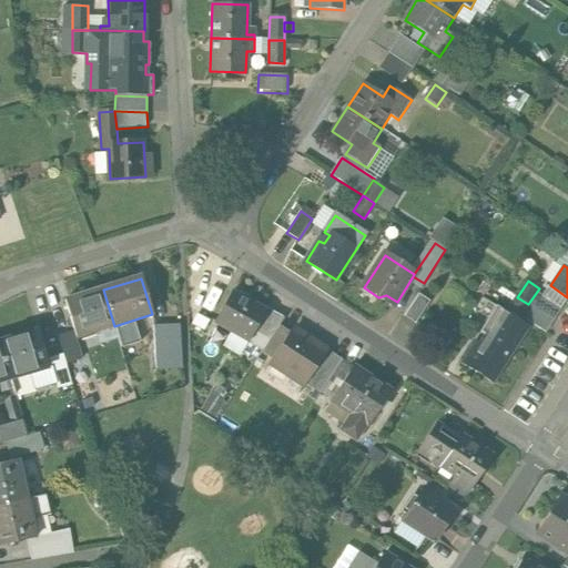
[(103,290),(67,301),(78,337),(114,326),(103,290)]
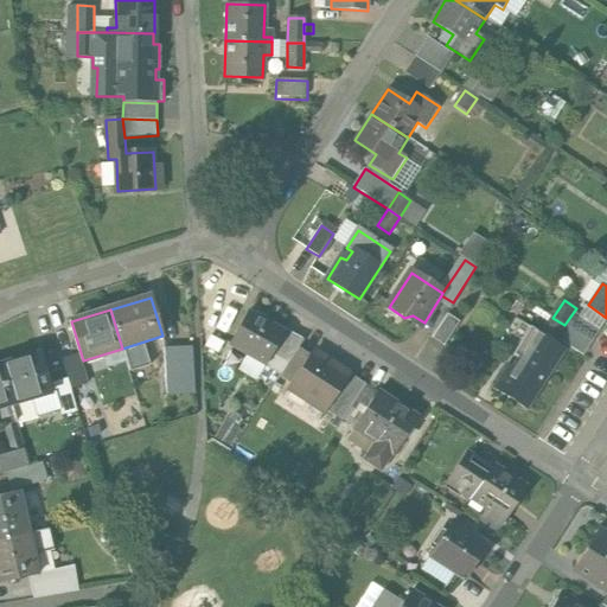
[(285,336),(249,312),(229,343),(264,365),(285,336)]
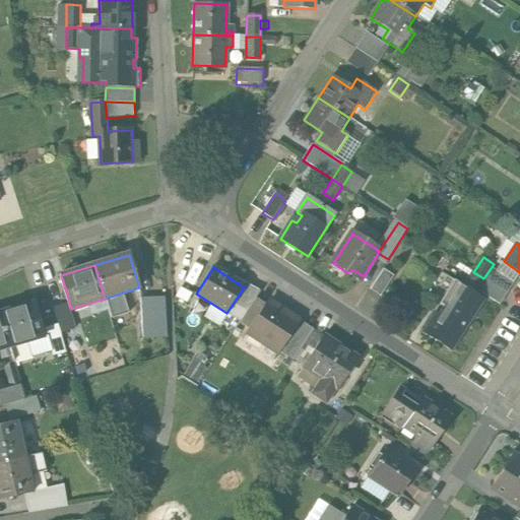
[(384,270),(371,290),(381,298),(394,276),(384,270)]
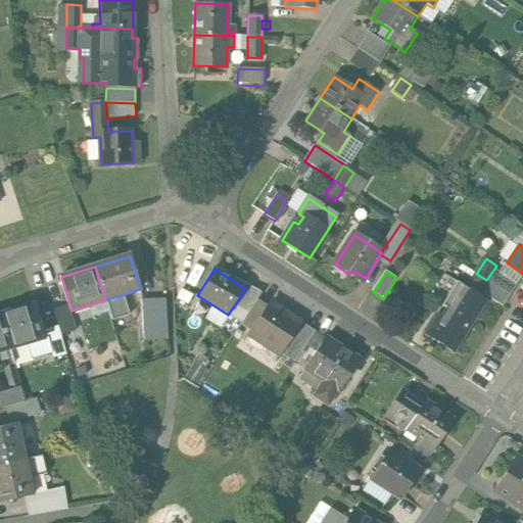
[(260,296),(246,286),(245,289),(228,315),(242,324),(256,301),(260,296)]
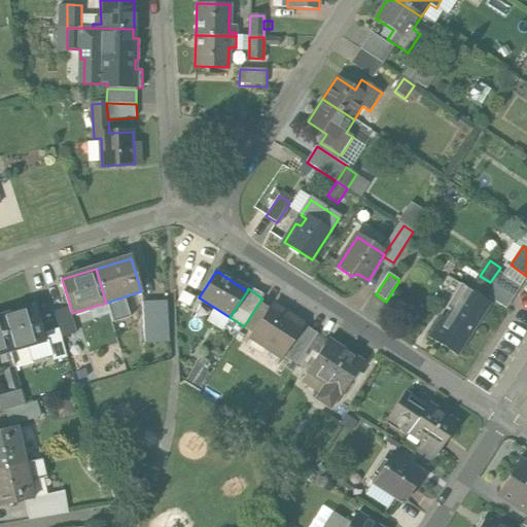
[(197,297),(184,292),(178,305),(180,307),(179,309),(185,312),(186,309),(190,311),(197,297)]
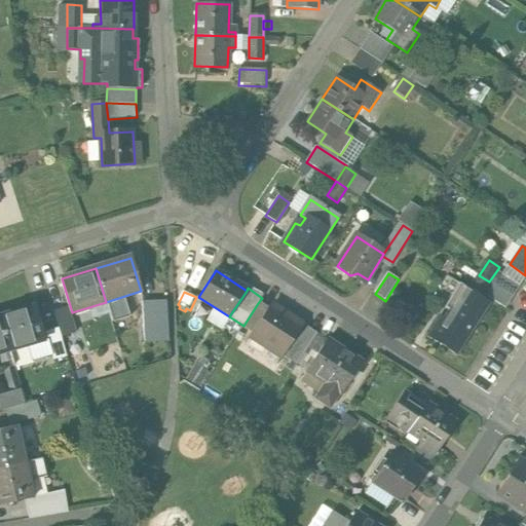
[(167,301),(142,302),(144,343),(170,341),(167,301)]
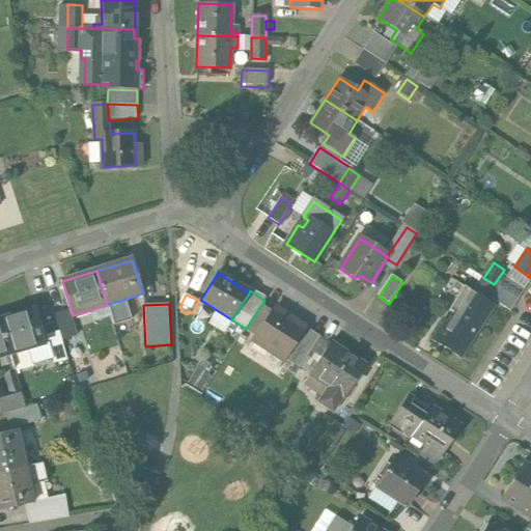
[(273,313),(260,306),(246,329),(245,331),(256,338),(273,313)]
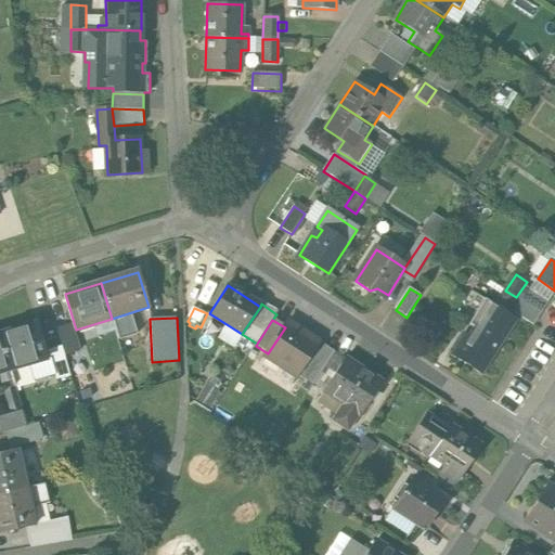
[(36,323),(0,333),(0,337),(10,370),(47,359),(36,323)]
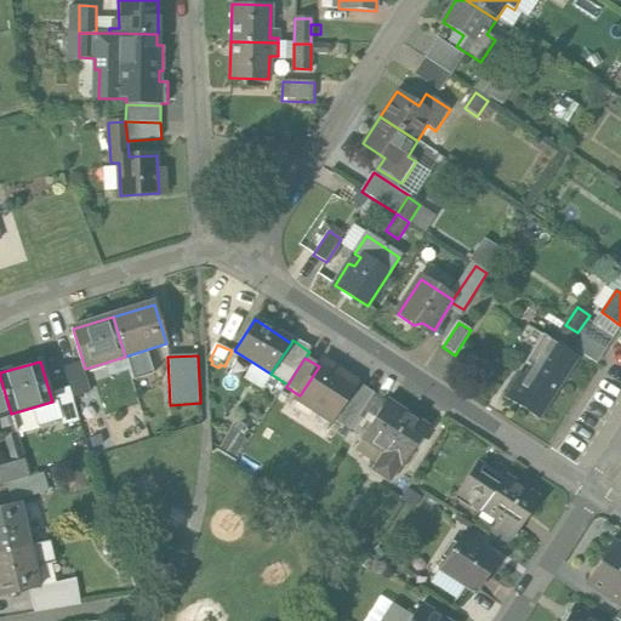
[(87,394),(79,363),(63,368),(69,389),(73,399),(87,394)]
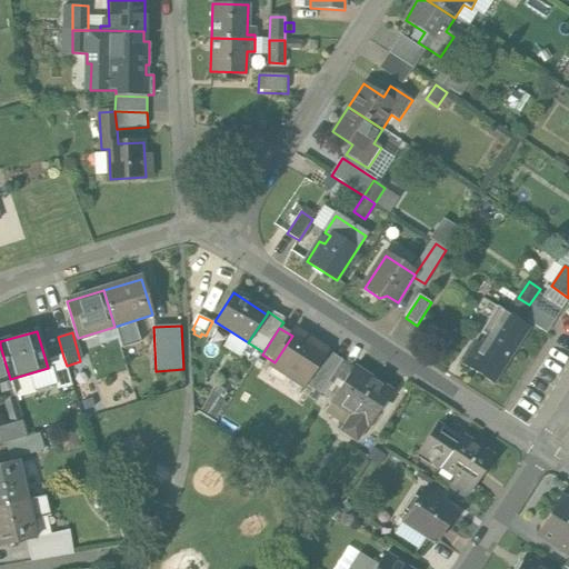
[(307,343),(292,335),(292,336),(275,362),(291,373),(307,385),(328,352),(328,351),(309,340),(307,343)]
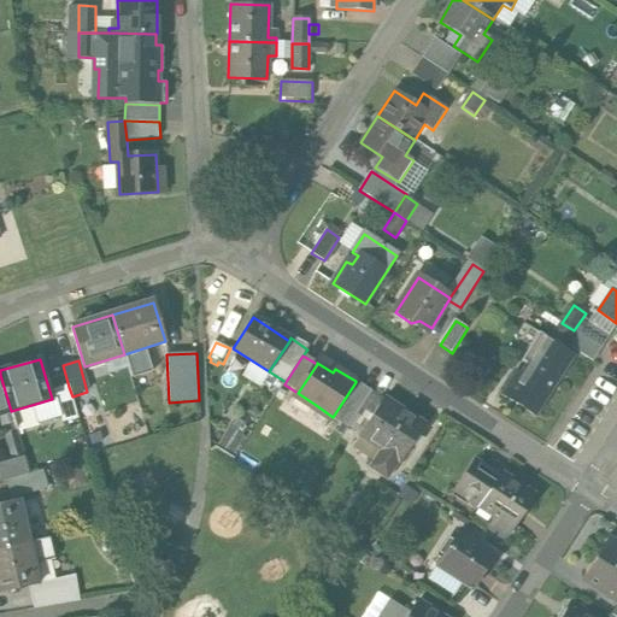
[(556,383),(528,365),(521,376),(516,374),(503,394),(535,415),(556,383)]
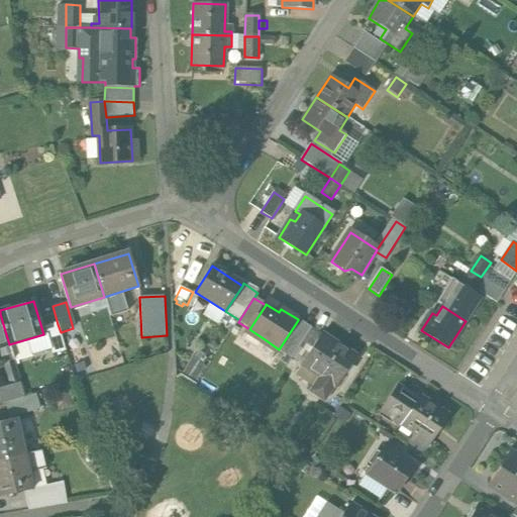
[(0,314),(0,346),(9,344),(0,314)]
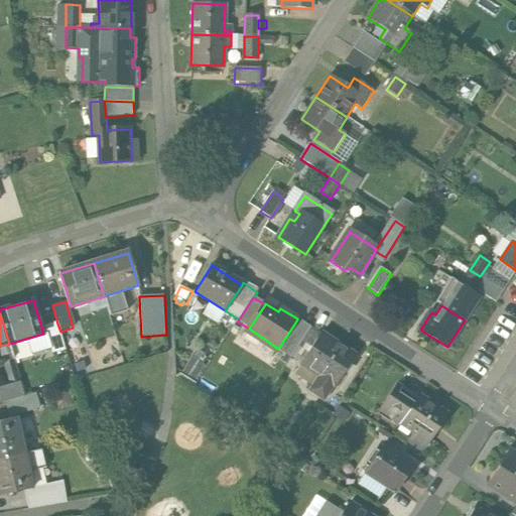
[(297,319),(278,349),(291,358),(310,328),(297,319)]
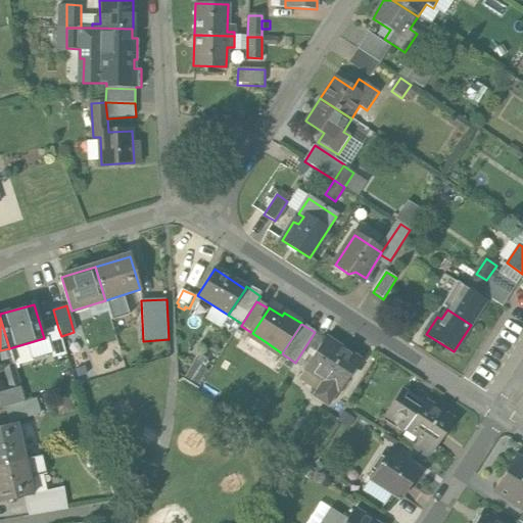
[(61,336),(58,328),(45,332),(53,360),(66,355),(61,336)]
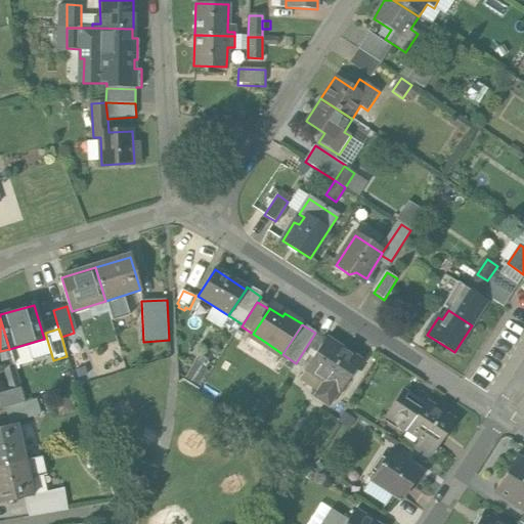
[(326,340),(315,333),(296,363),(302,367),(309,356),(314,359),(326,340)]
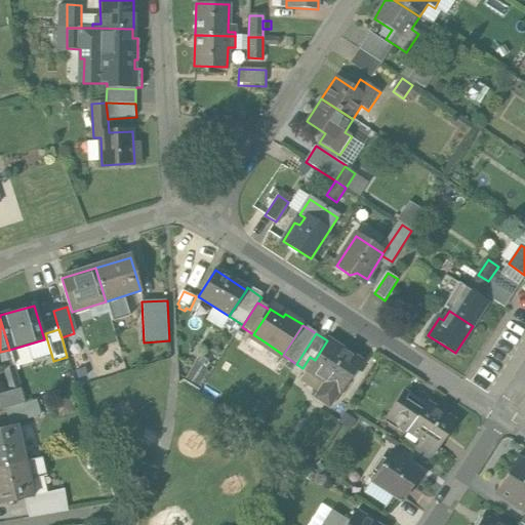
[(361,362),(327,340),(315,360),(307,372),(325,384),(314,401),(330,411),(361,362)]
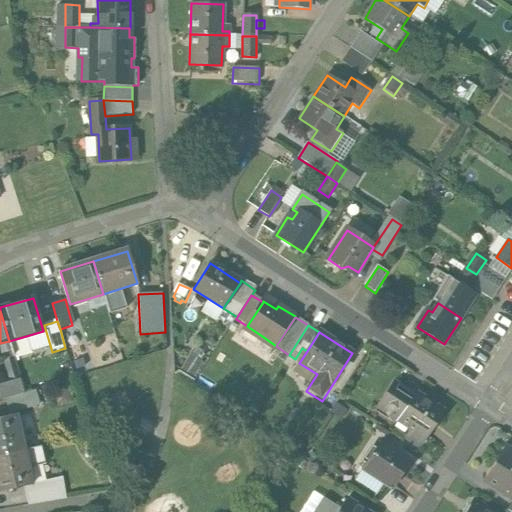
[(203,364),(191,356),(182,372),(194,379),(203,364)]
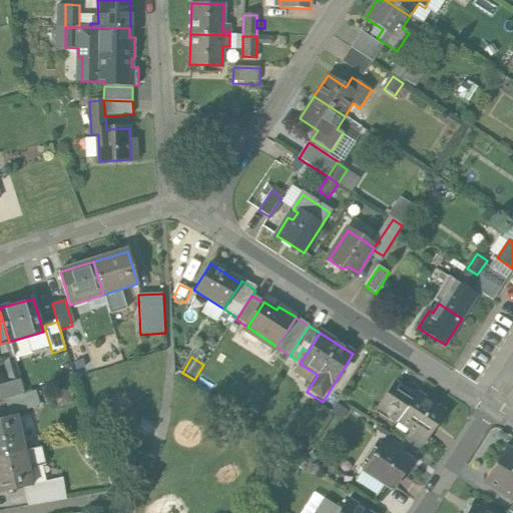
[(15,361),(3,364),(9,384),(21,380),(15,361)]
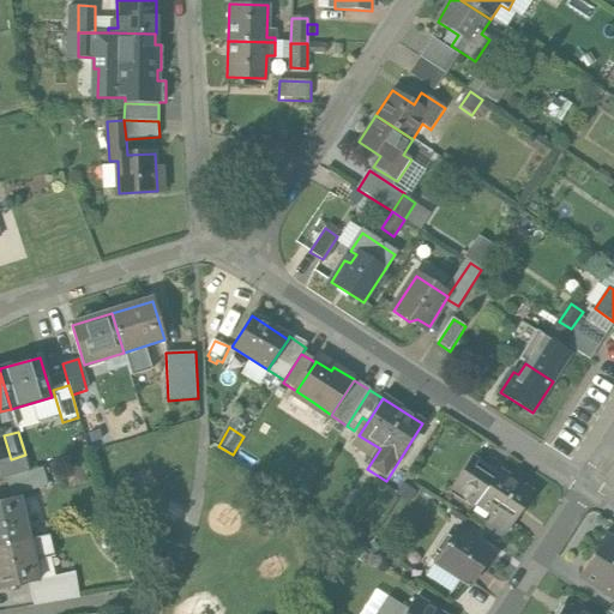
[(11,459),(0,462),(0,480),(5,479),(30,470),(25,455),(11,459)]
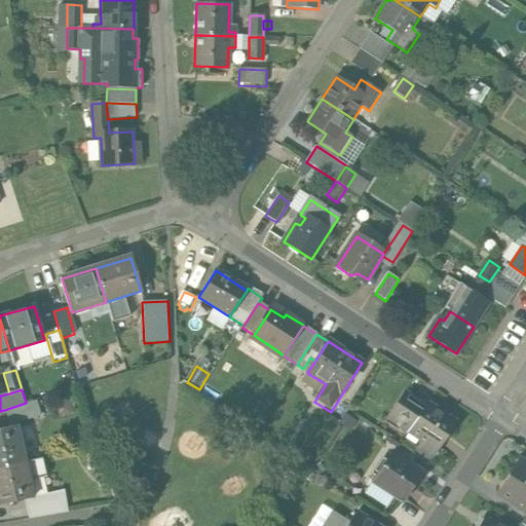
[(427,405),(425,408),(405,393),(388,416),(436,449),(453,423),(427,405)]
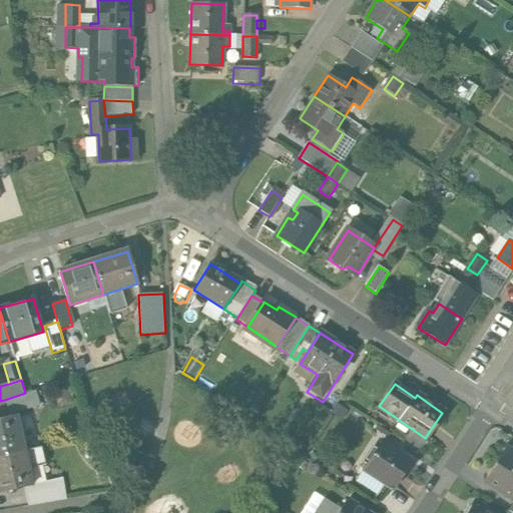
[(25,393),(4,400),(9,418),(16,417),(40,409),(34,391),(25,393)]
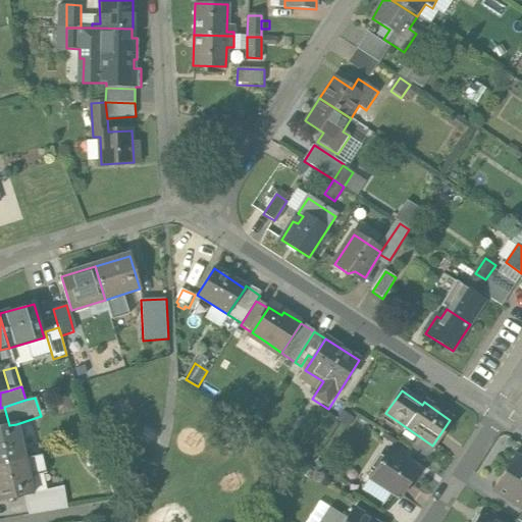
[(9,425),(0,427),(0,464),(24,459),(16,424),(9,425)]
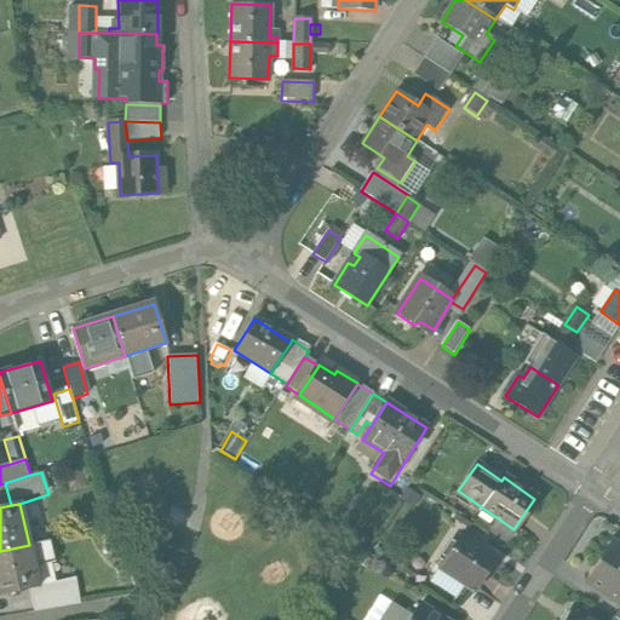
[(461,535),(440,568),(476,592),(498,558),(461,535)]
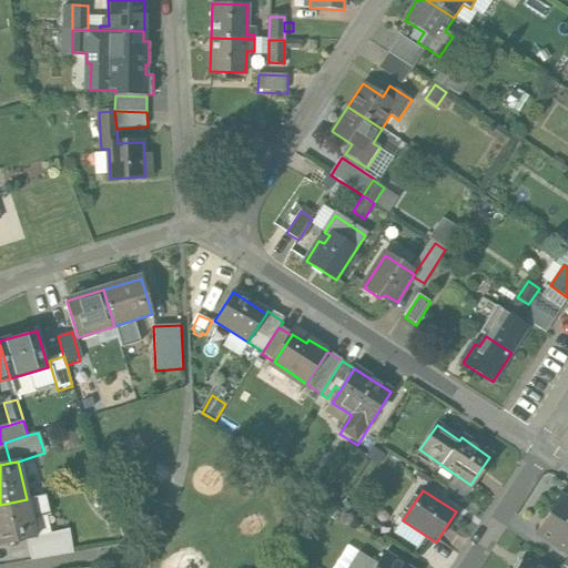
[(567,501),(559,497),(536,533),(567,553),(567,501)]
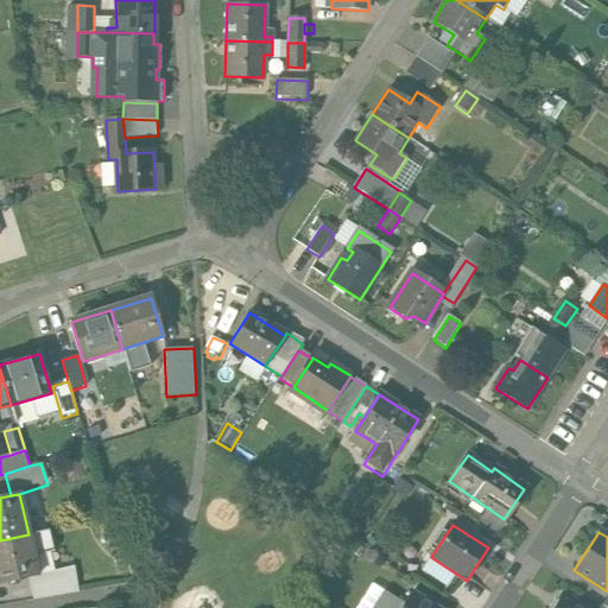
[(29,534),(0,540),(0,584),(27,578),(38,576),(29,534)]
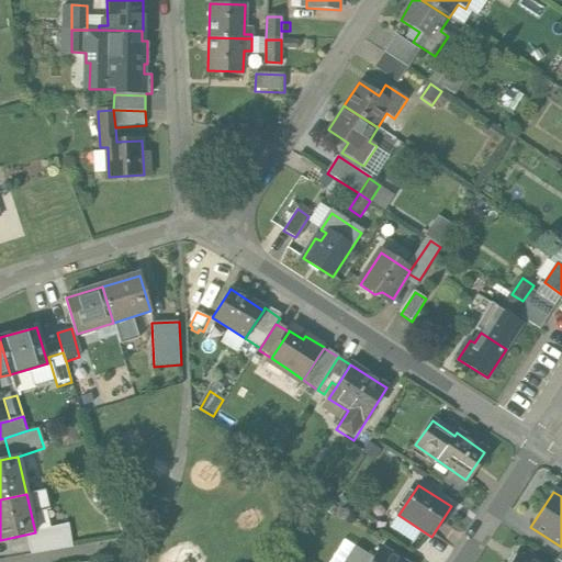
[(67,526),(36,532),(35,532),(25,535),(29,555),(71,548),(67,526)]
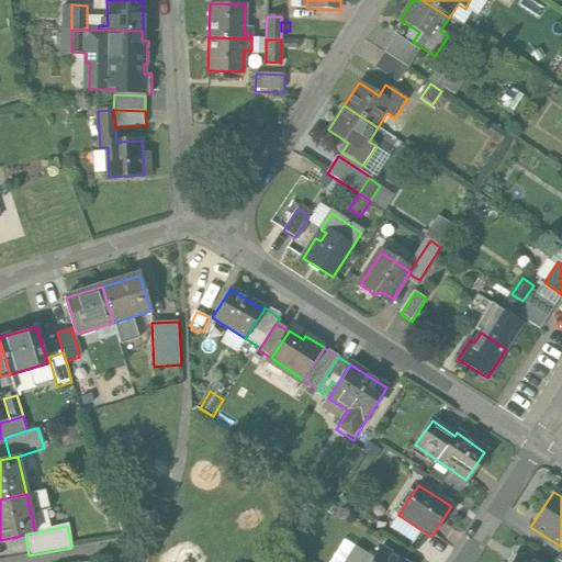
[(401,561),(380,549),(371,561),(401,561)]
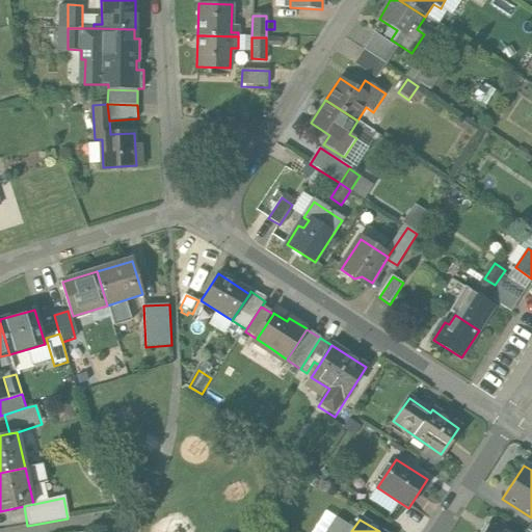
[(505,531),(491,523),(484,531),(505,531)]
